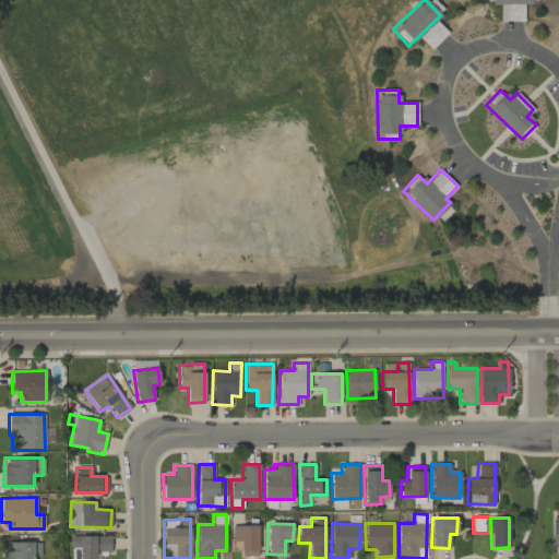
[(232,525),(232,542),(240,542),(240,556),(257,556),(258,526),(232,525)]
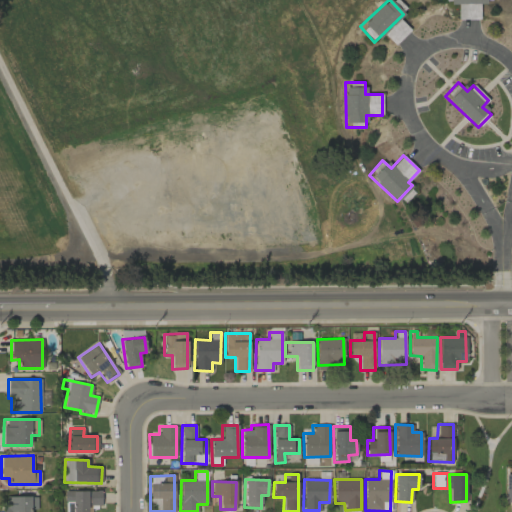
[(64,491),(65,502),(73,502),(72,511),(90,511),(90,506),(101,505),(101,491),(64,491)]
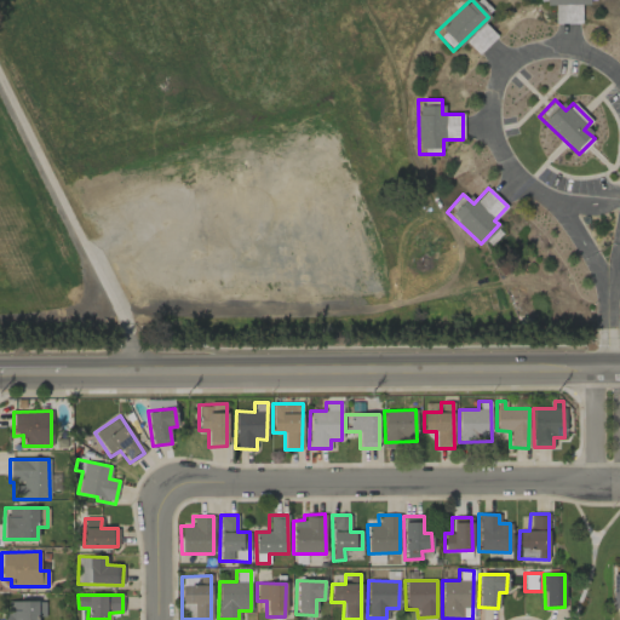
[(45,616),(45,601),(5,602),(4,619),(36,619),(38,616),(45,616)]
